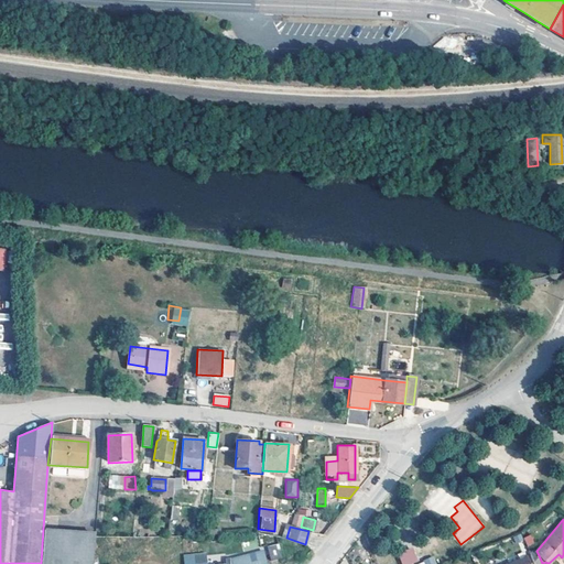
[(523,538),(527,546),(534,543),(531,534),(523,538)]
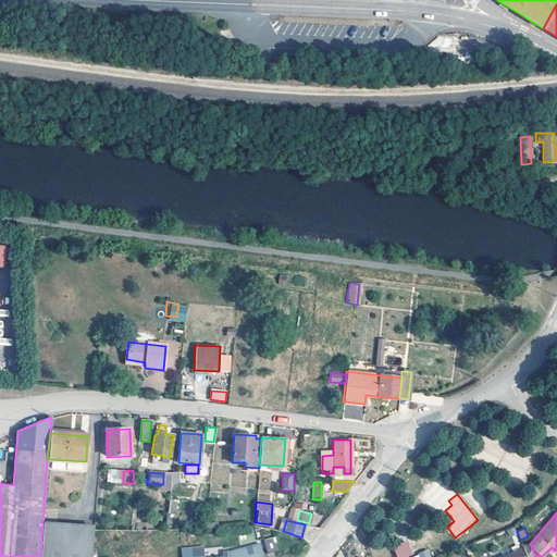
[(276,551),(273,537),(263,540),(267,552),(276,551)]
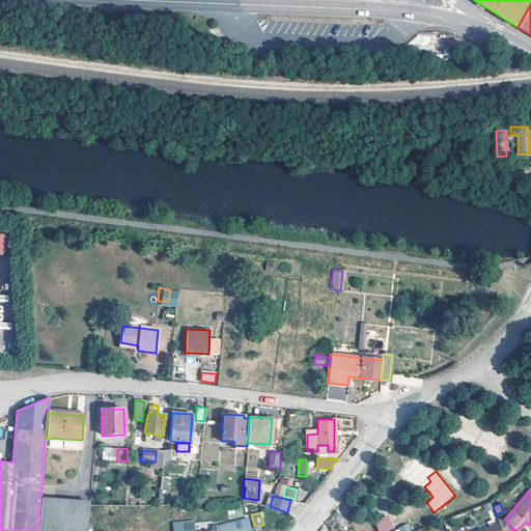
[(378,530),(385,530),(393,529),(390,515),(375,520),(378,530)]
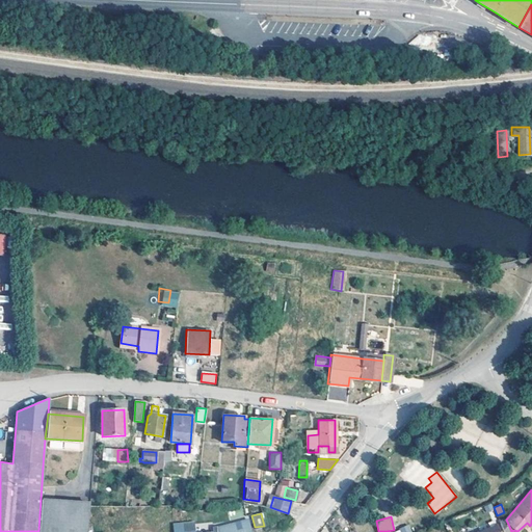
[(217,526),(218,531),(250,531),(248,519),(231,523),(230,522),(217,526)]
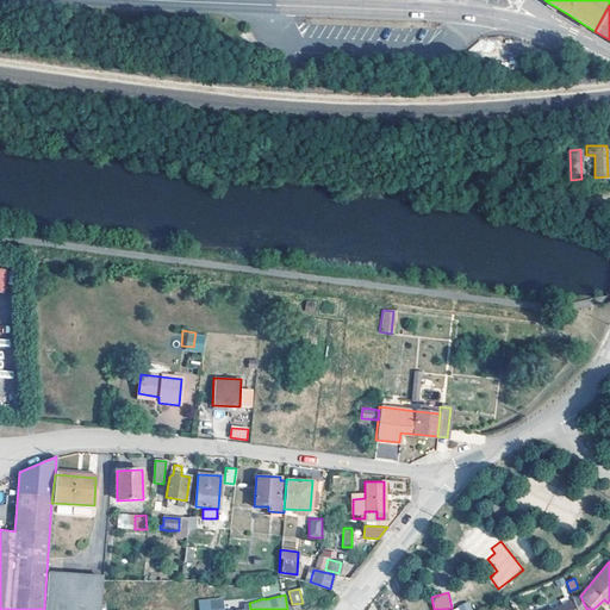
[(578,609),(586,609),(582,598),(577,596),(574,599),(578,609)]
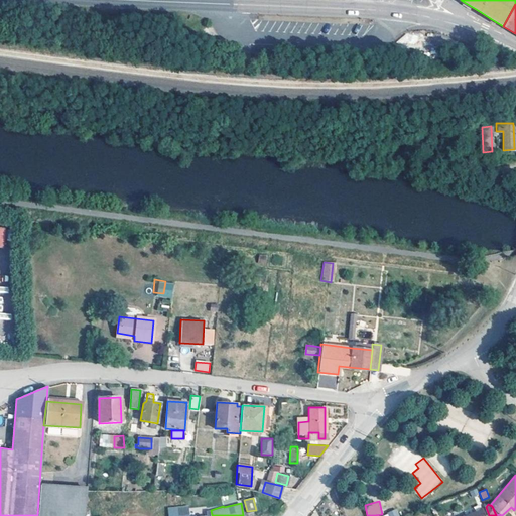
[(187,515),(186,507),(166,509),(167,515),(187,515)]
